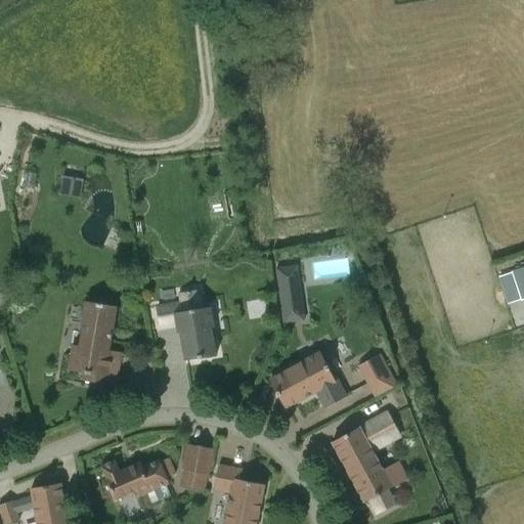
[(281,274),(277,275),(281,303),(298,301),(295,280),(282,281),(281,274)]
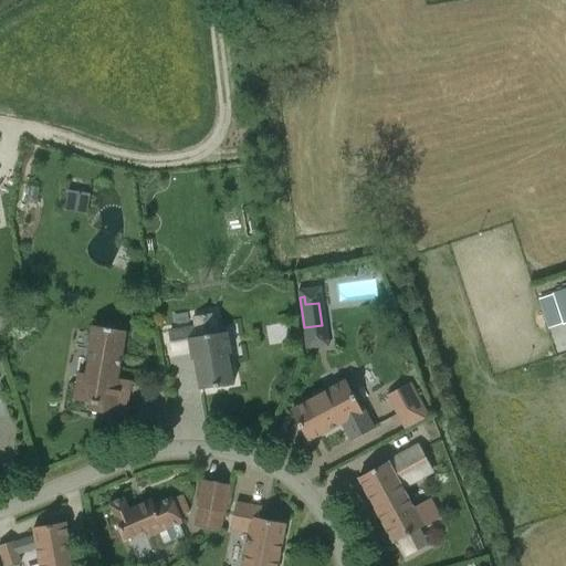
[(216,315),(194,318),(195,328),(169,333),(173,350),(190,348),(192,360),(195,360),(200,390),(233,384),(228,354),(231,354),(227,332),(218,334),(216,315)]
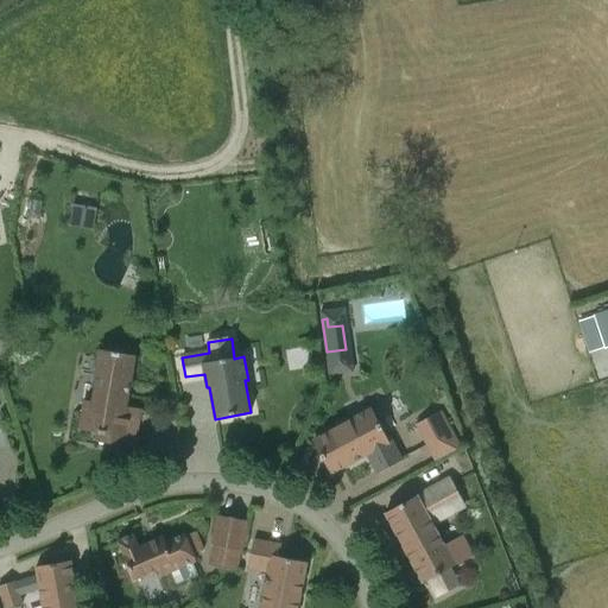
[(141,410),(126,407),(134,358),(100,352),(92,403),(83,401),(80,429),(88,430),(87,439),(135,447),(141,410)]
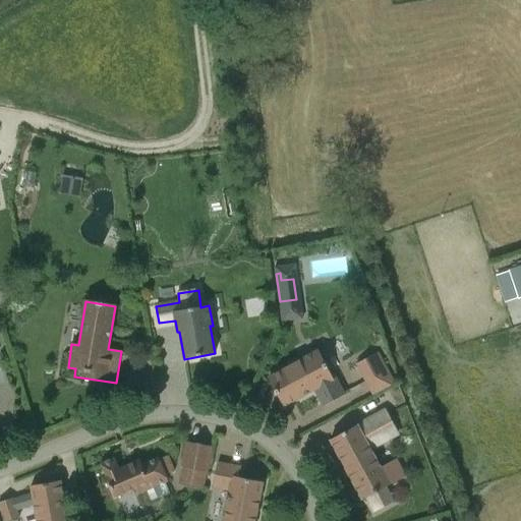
[(300,359),(300,360),(269,377),(284,405),(315,389),(324,405),(345,394),(335,373),(332,374),(329,367),(330,366),(328,361),(326,361),(320,349),(300,359)]
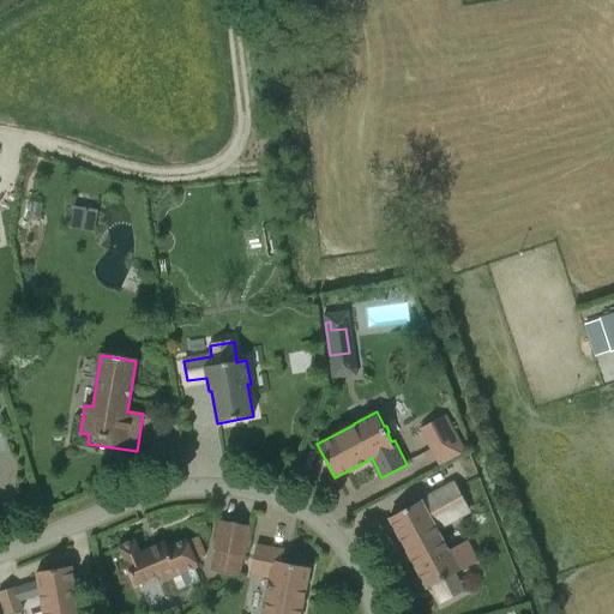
[(421,431),(431,450),(452,439),(441,417),(420,429),(421,431)]
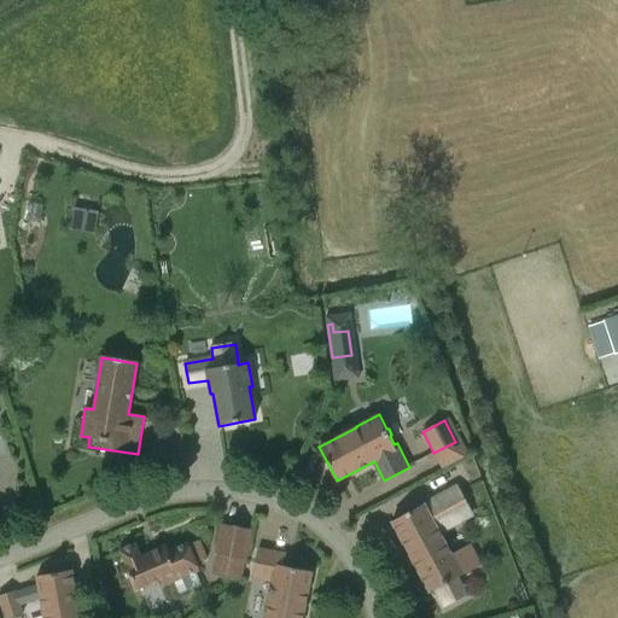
[(472,514),(456,487),(391,522),(430,593),(476,567),(465,547),(450,555),(438,532),(472,514)]
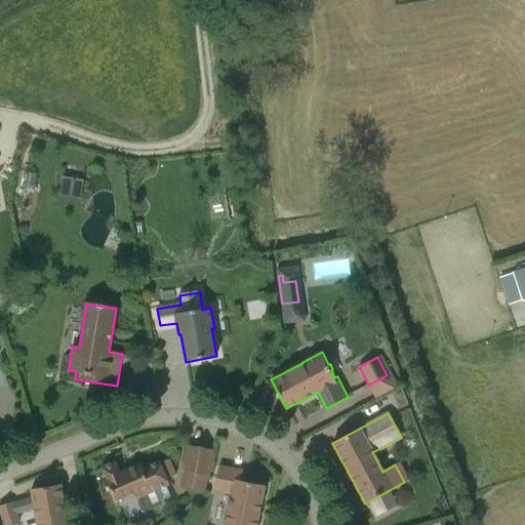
[(182,473),(184,473),(180,490),(201,494),(205,477),(207,477),(211,452),(186,447),(182,473)]
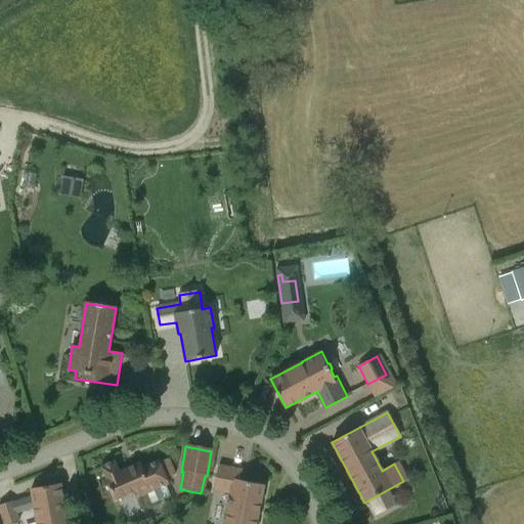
[(169,497),(164,486),(164,485),(167,484),(165,479),(173,476),(167,461),(158,464),(158,463),(140,470),(138,465),(118,474),(113,463),(99,469),(114,501),(134,492),(136,497),(144,494),(149,506),(169,497)]
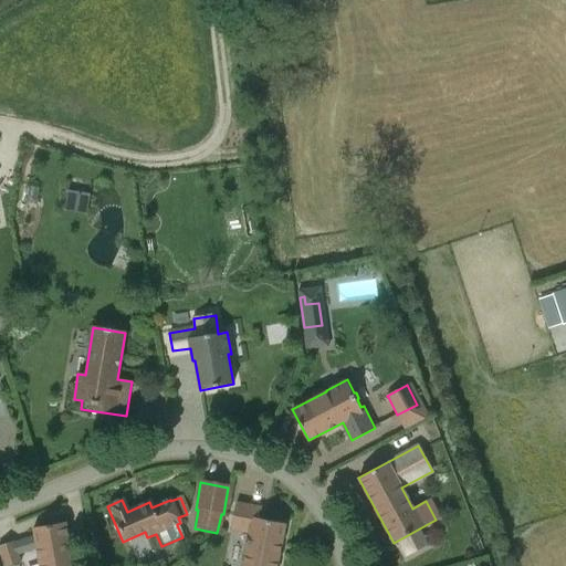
[(262,507),(236,503),(231,528),(248,533),(244,549),(247,549),(243,565),(276,565),(285,524),(260,519),(262,507)]
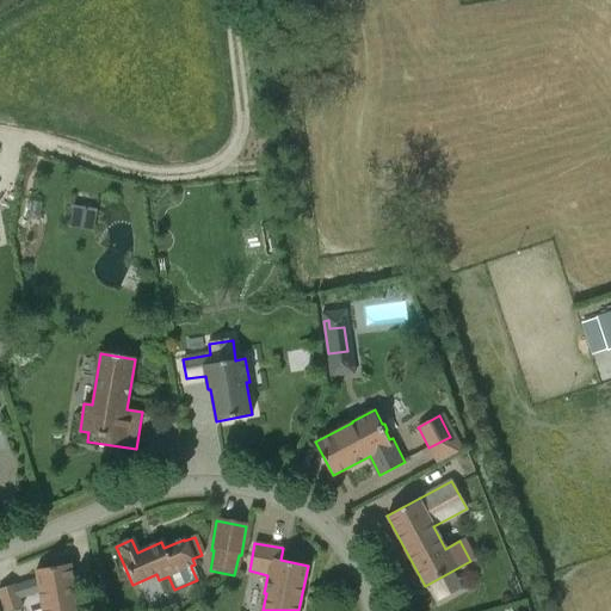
[(0,594),(5,610),(10,610),(22,608),(18,598),(39,591),(42,610),(81,610),(79,597),(78,598),(71,563),(36,571),(37,580),(14,587),(14,585),(0,588),(0,594)]
